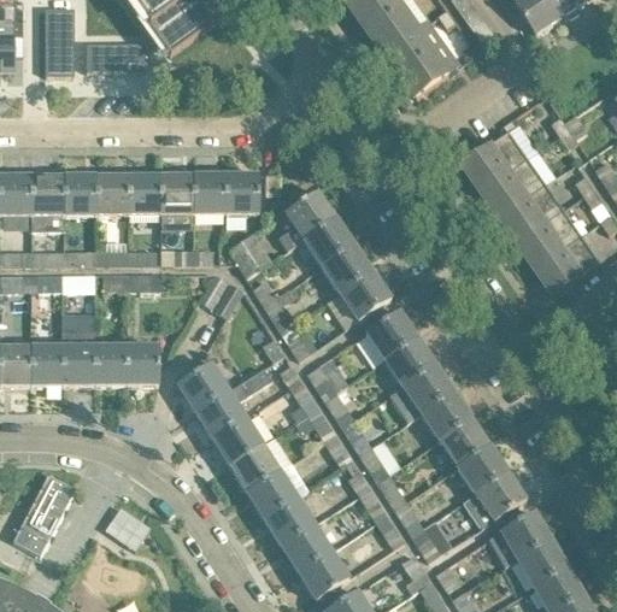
[(129,0),(169,56),(212,25),(194,0),(129,0)]
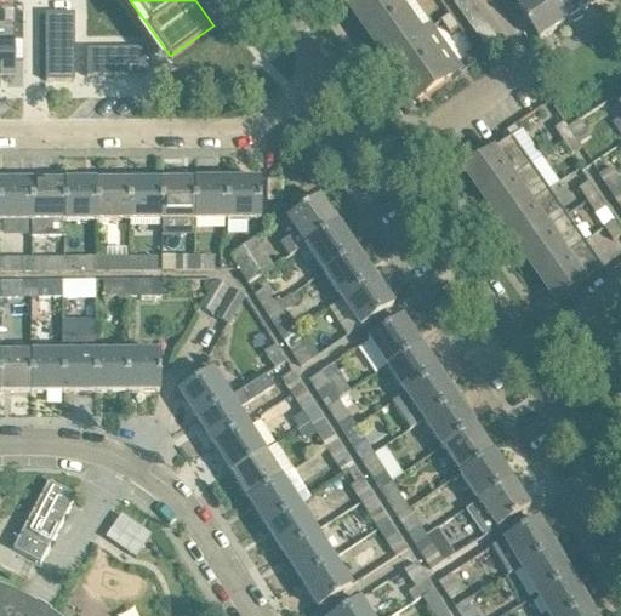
[(349,0),(420,98),(454,75),(400,0),(349,0)]
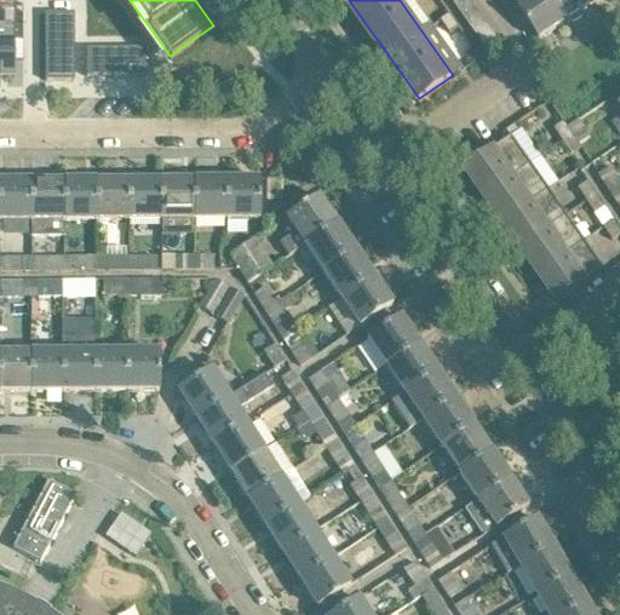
[(478,7),(474,0),(470,0),(459,7),(465,16),(478,7)]
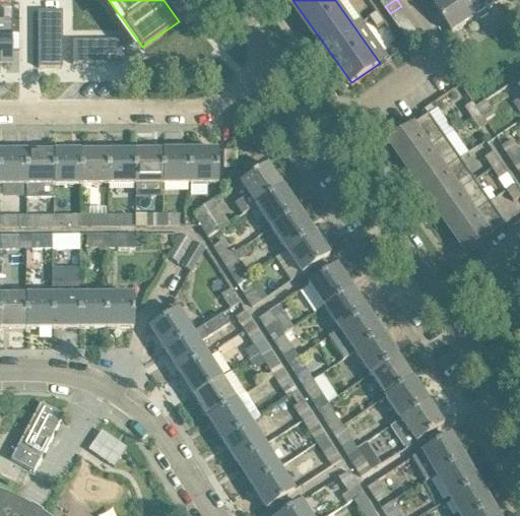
[(435,2),(441,13),(452,29),(476,14),(467,0),(438,0),(435,2)]
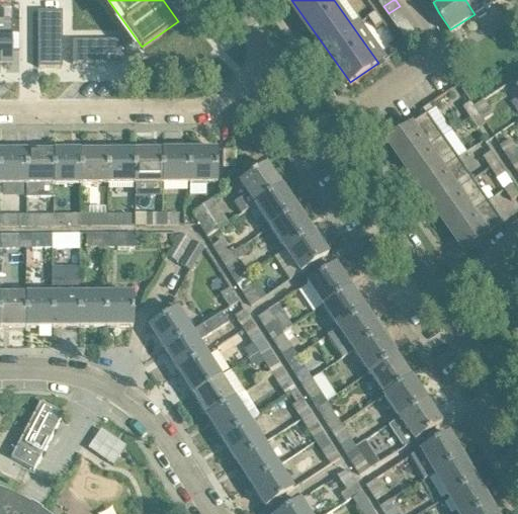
[(465,0),(475,14),(476,13),(479,15),(487,10),(486,7),(496,0),(465,0)]
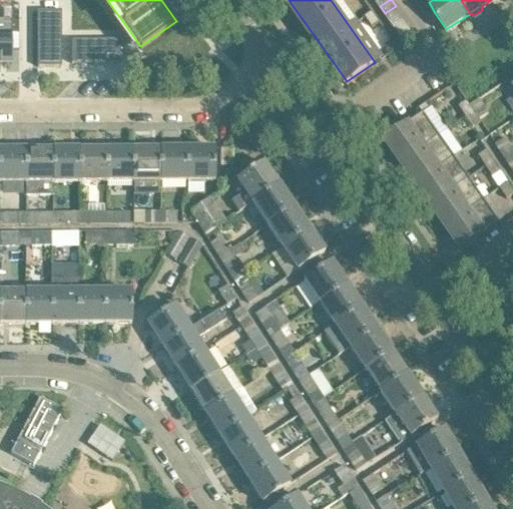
[(385,13),(390,20),(401,13),(396,6),(385,13)]
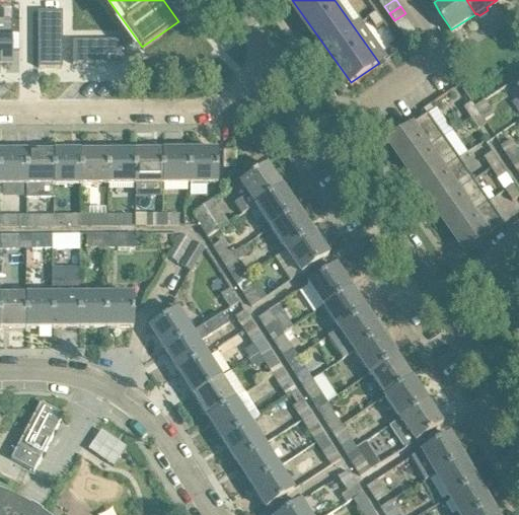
[(62,7),(38,7),(38,15),(50,15),(62,15),(62,7)]
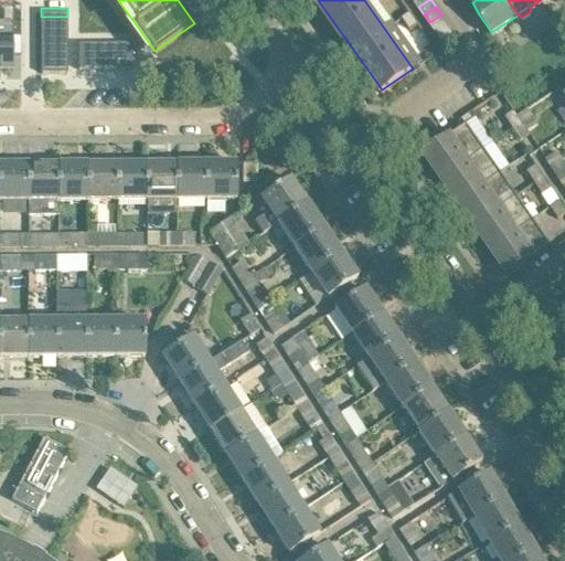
[(417,21),(409,10),(401,16),(409,27),(417,21)]
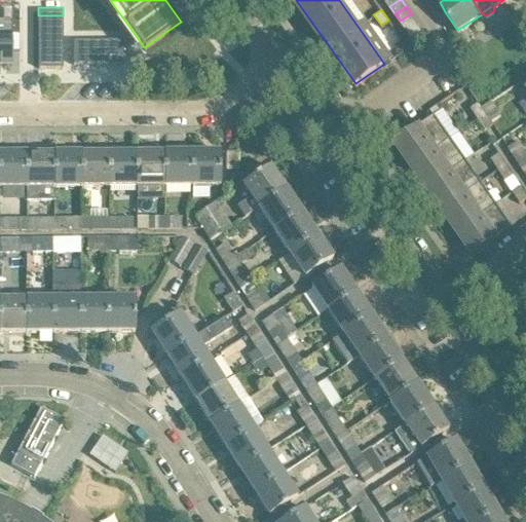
[(415,21),(411,13),(400,21),(405,28),(415,21)]
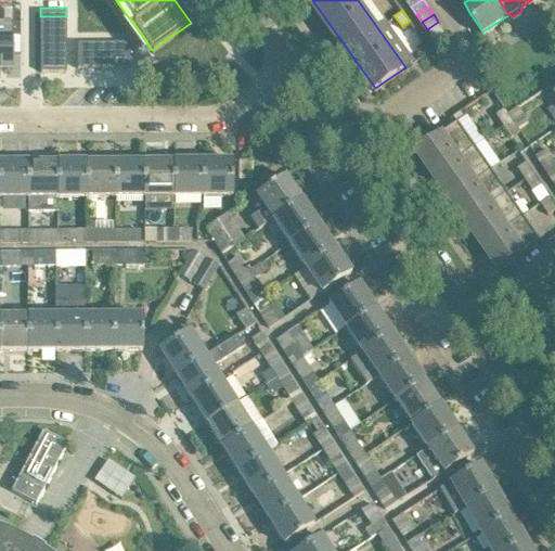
[(53,16),(40,16),(40,25),(53,25),(53,16)]
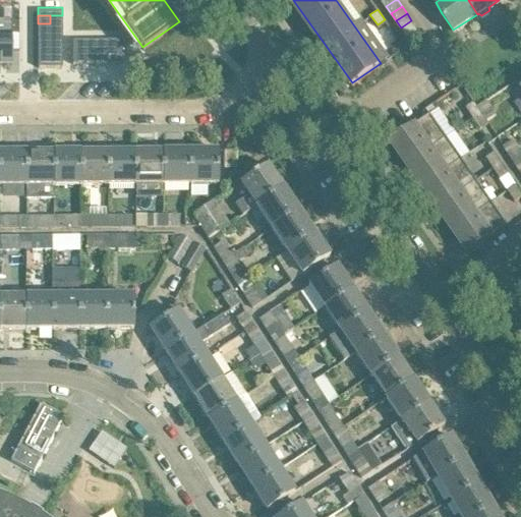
[(62,15),(50,15),(50,23),(62,23),(62,15)]
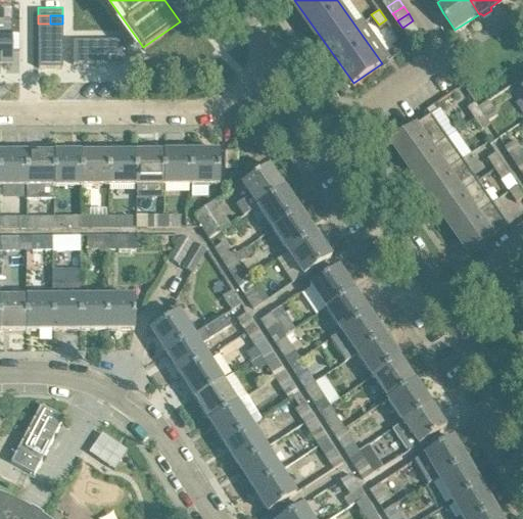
[(11,17),(0,16),(0,61),(12,62),(11,17)]
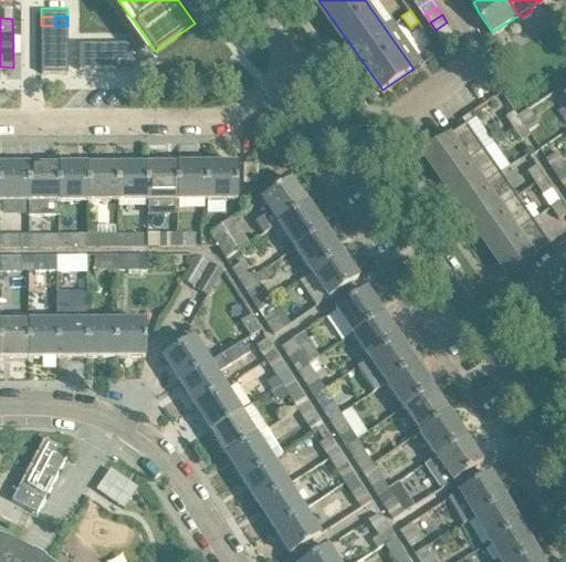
[(436,30),(441,38),(452,29),(447,22),(436,30)]
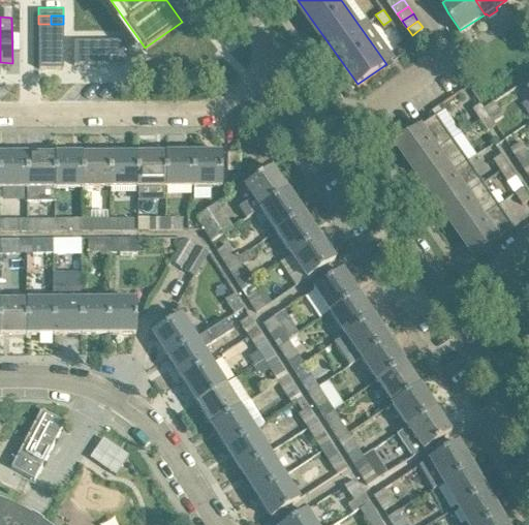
[(51,24),(38,24),(38,32),(51,32),(51,24)]
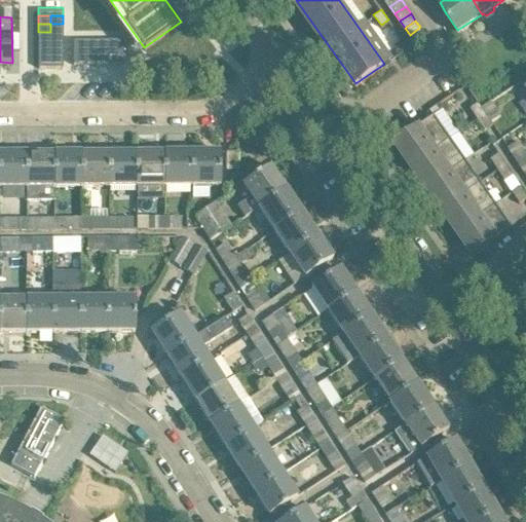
[(63,24),(50,24),(50,32),(63,32),(63,24)]
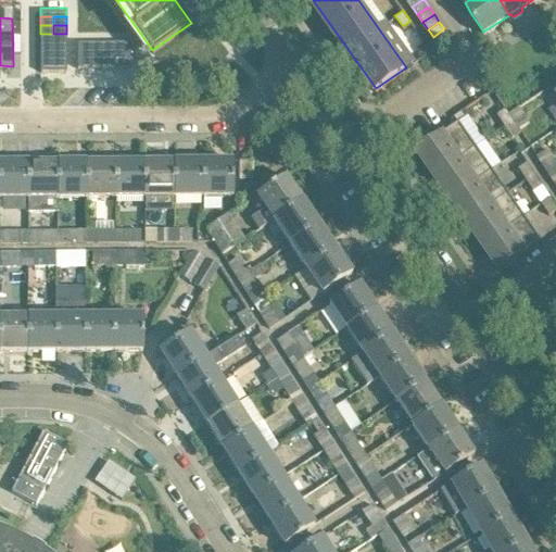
[(444,28),(433,37),(439,45),(450,36),(444,28)]
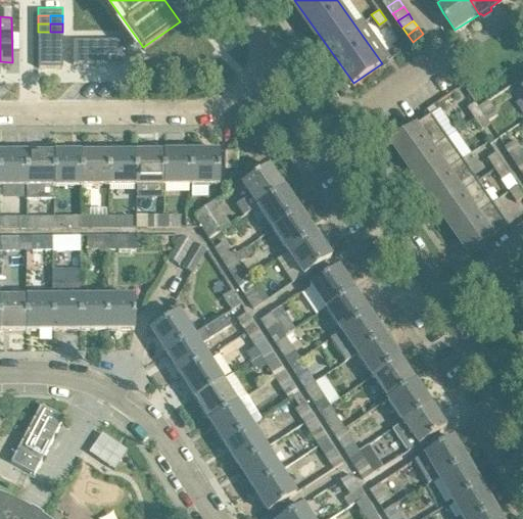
[(50,32),(38,32),(38,40),(50,40),(50,32)]
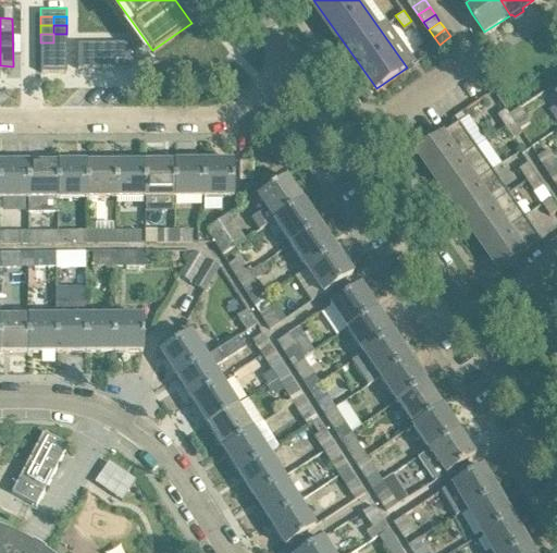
[(66,34),(53,34),(53,42),(66,42),(66,34)]
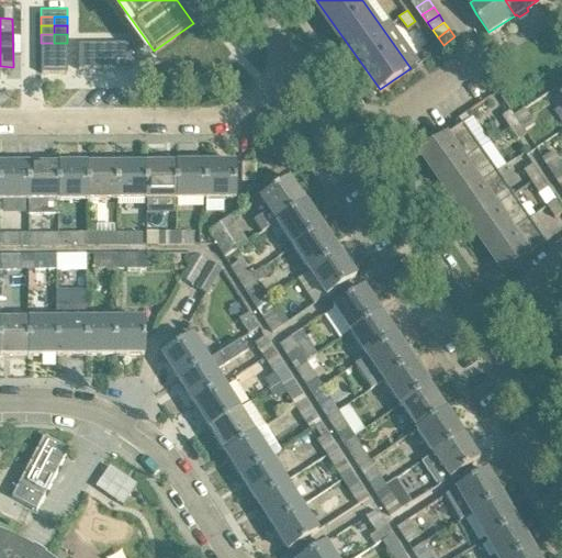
[(96,40),(87,40),(87,53),(96,53),(96,40)]
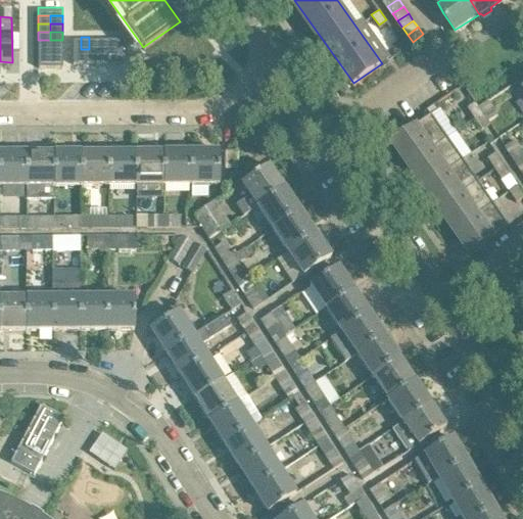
[(97,37),(89,37),(89,49),(97,49),(97,37)]
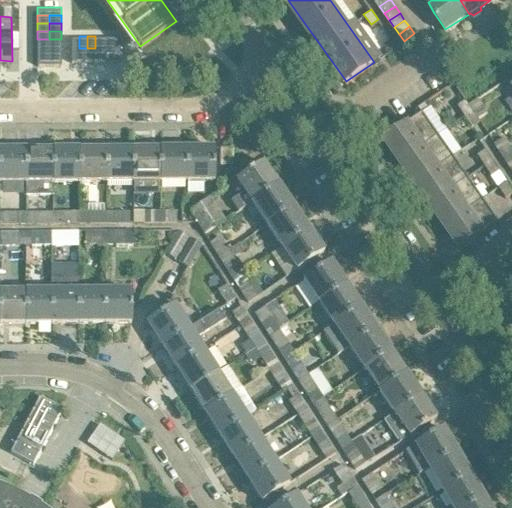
[(103,36),(95,36),(95,48),(103,48),(103,36)]
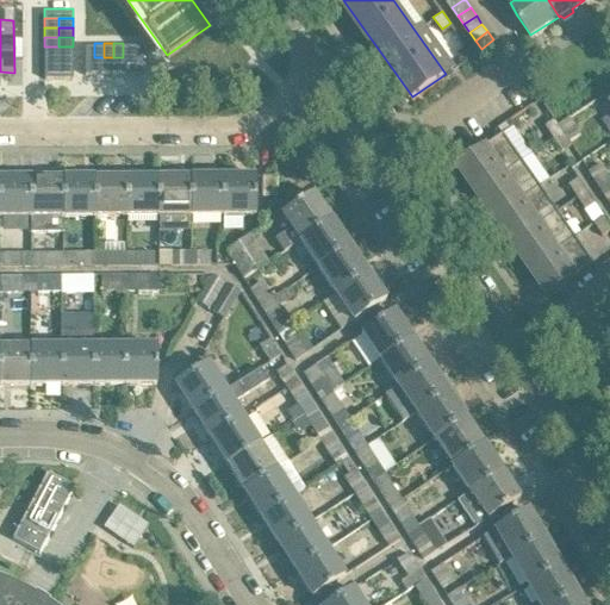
[(132,43),(123,43),(123,57),(132,57),(132,43)]
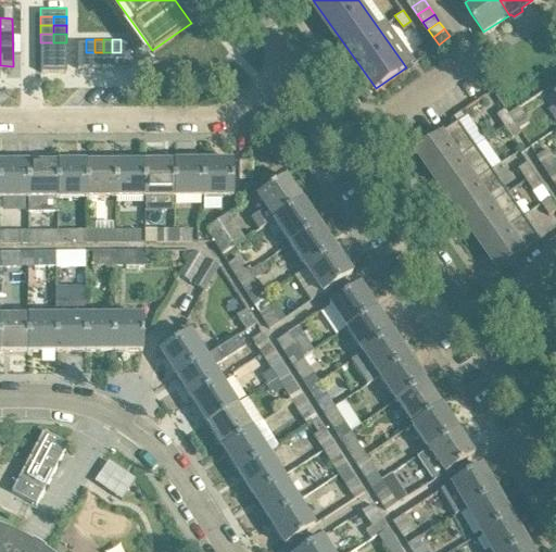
[(129,39),(121,39),(121,52),(129,52),(129,39)]
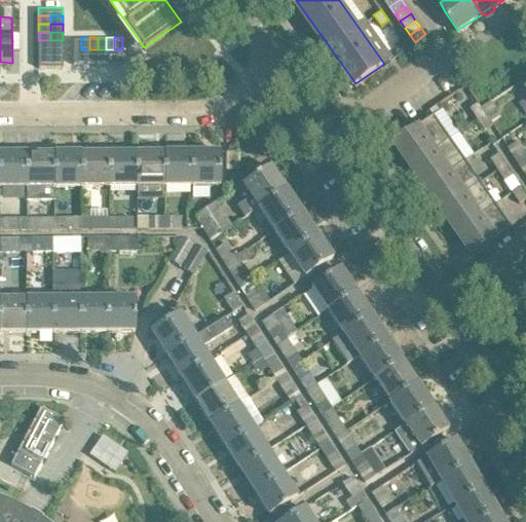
[(50,40),(38,40),(38,48),(50,48),(50,40)]
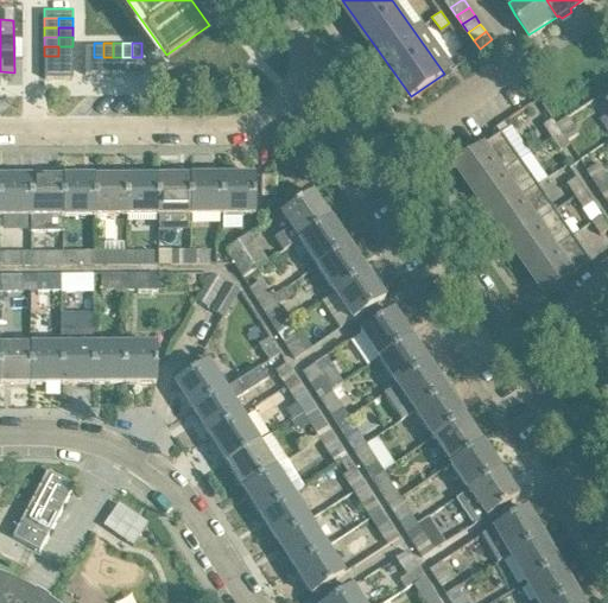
[(73,46),(58,46),(58,56),(73,56),(73,46)]
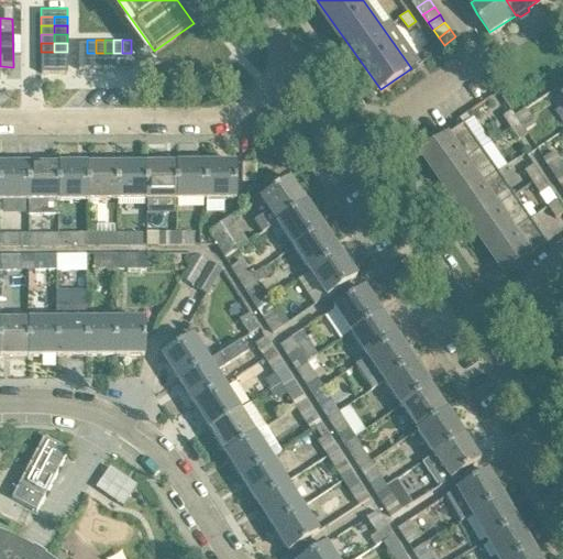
[(54,52),(41,52),(41,61),(54,61),(54,52)]
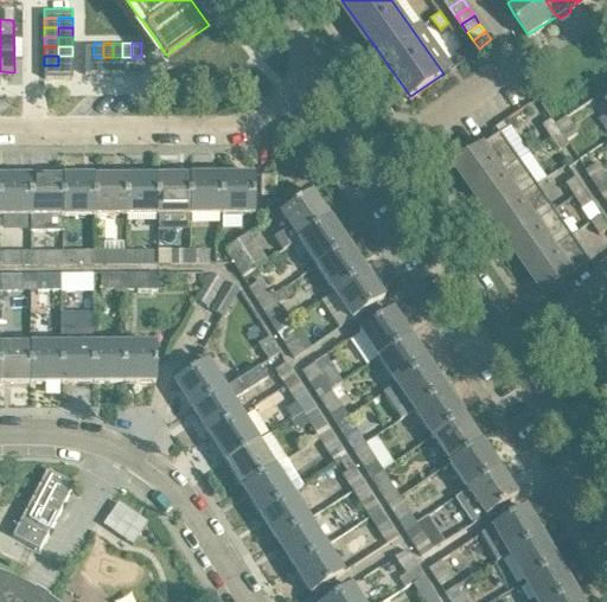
[(72,56),(58,56),(58,65),(72,65),(72,56)]
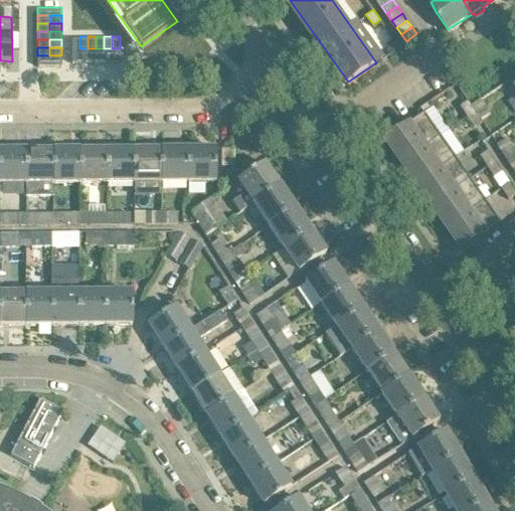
[(79,48),(71,49),(71,60),(73,60),(79,60),(79,48)]
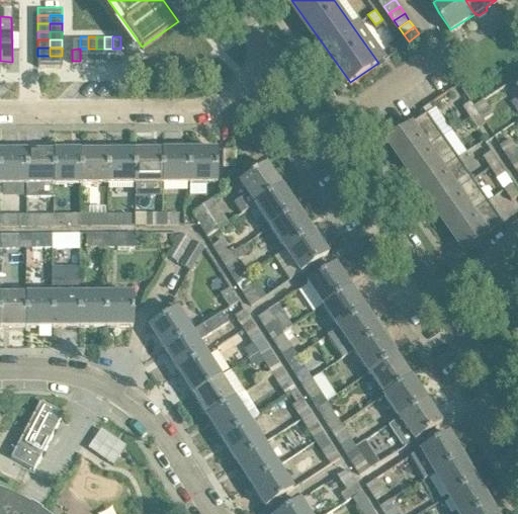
[(88,49),(80,49),(80,61),(88,61),(88,49)]
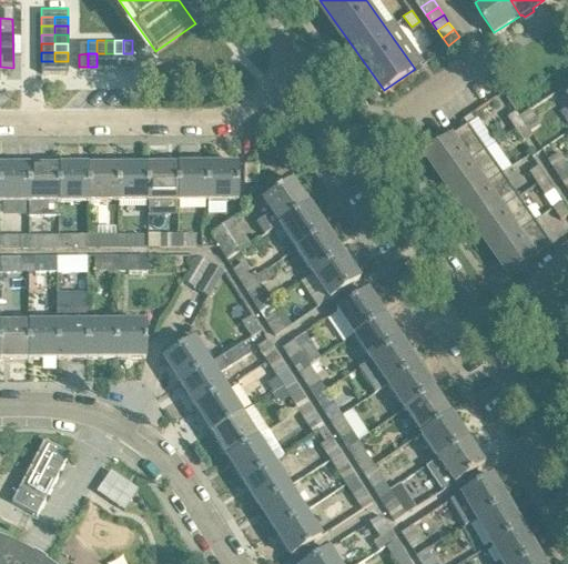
[(105,53),(97,53),(97,67),(105,67),(105,53)]
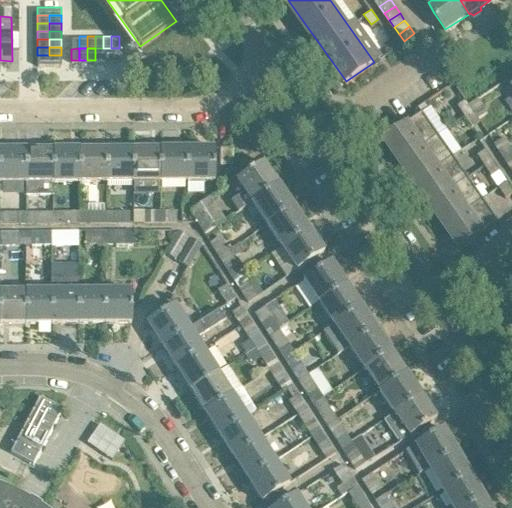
[(103,48),(95,48),(95,60),(103,60),(103,48)]
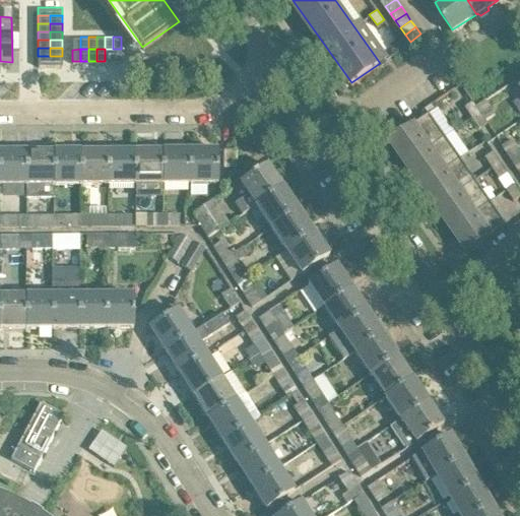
[(113,49),(105,49),(105,61),(113,61),(113,49)]
